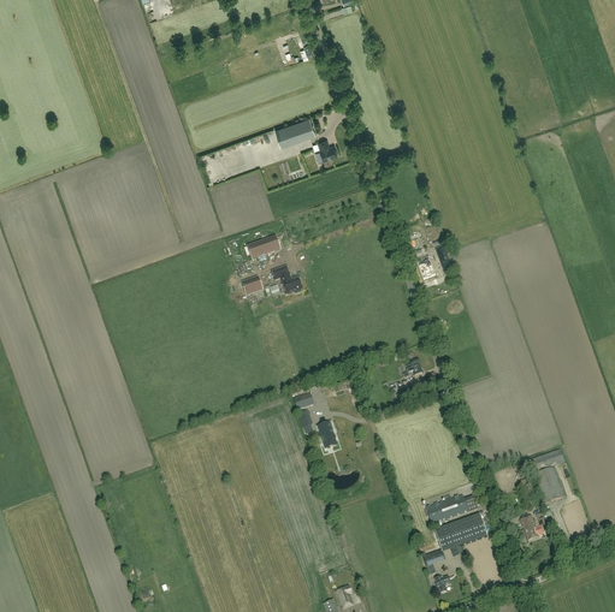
[(302,43),(303,46),(299,48),(302,55),(306,54),(306,55),(313,53),(309,41),(302,43)]
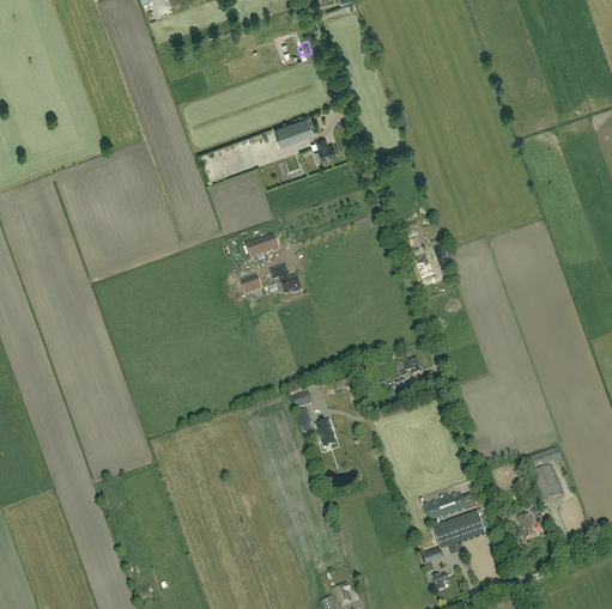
[(294,119),(300,135),(311,132),(306,114),(294,119)]
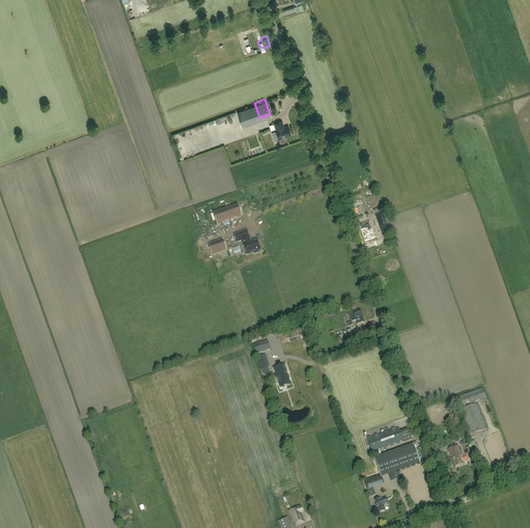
[(280,118),(274,121),(276,127),(275,128),(278,137),(286,134),(286,133),(289,132),(287,123),(282,126),(281,123),(282,123),(280,118)]
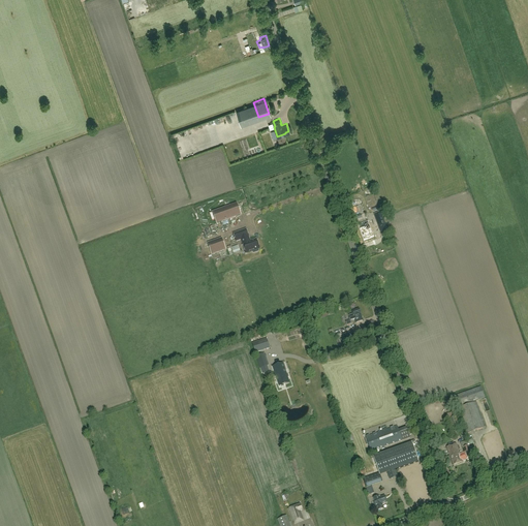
[(240,212),(236,200),(212,209),(216,221),(240,212)]
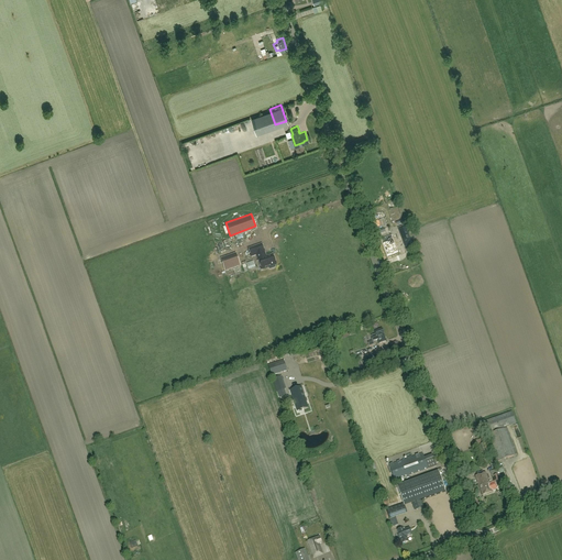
[(405,241),(410,239),(406,227),(400,229),(405,241)]
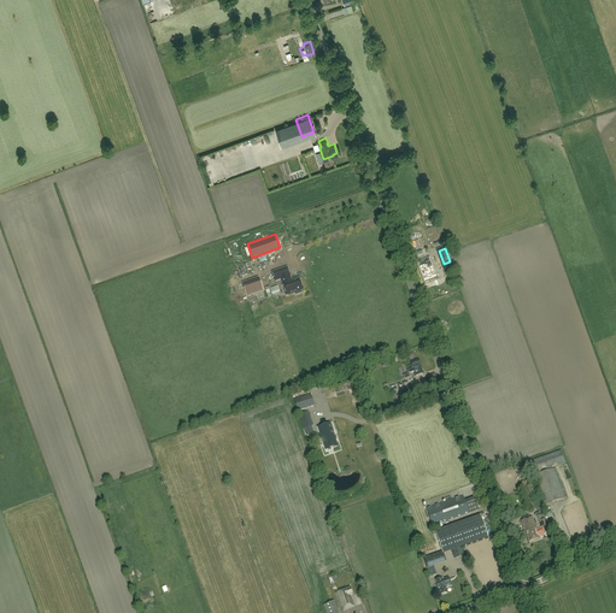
[(428,254),(416,259),(422,277),(434,272),(428,254)]
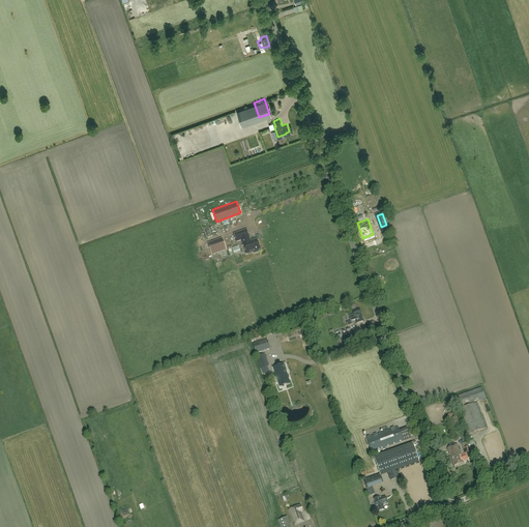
[(245,227),(233,231),(235,239),(240,237),(245,252),(252,249),(253,250),(254,251),(258,249),(258,247),(258,246),(259,246),(256,236),(250,238),(245,227)]
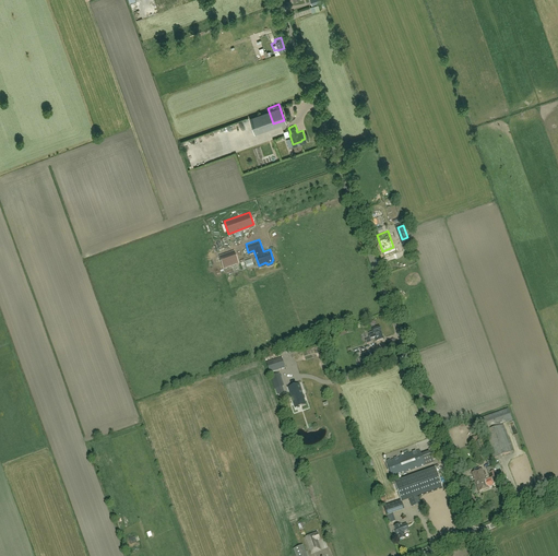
[(237,261),(233,248),(218,253),(223,267),(237,261)]
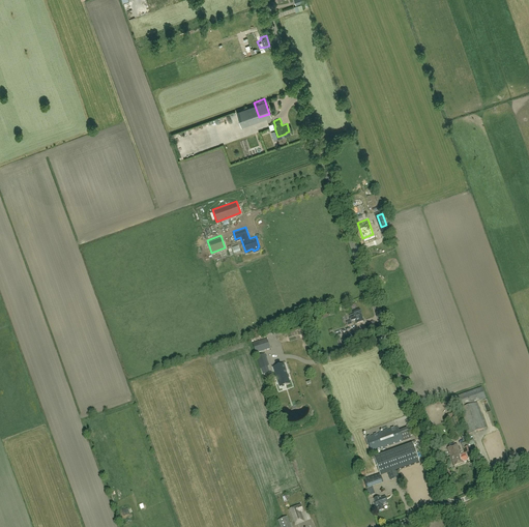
[(352,309),(355,321),(362,319),(359,306),(352,309)]
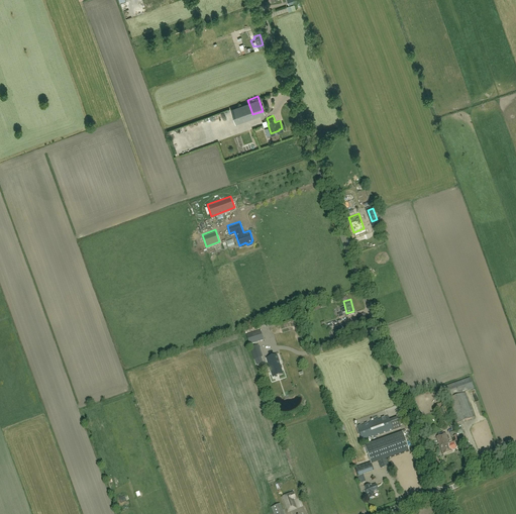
[(347,326),(345,321),(333,325),(335,330),(347,326)]
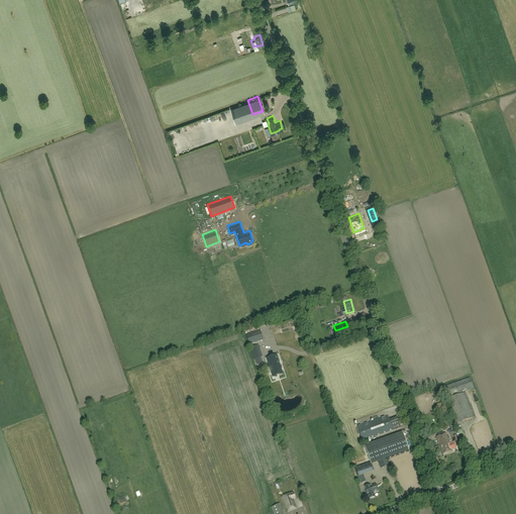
[(245,333),(248,341),(263,336),(260,328),(260,327),(245,332),(245,333)]
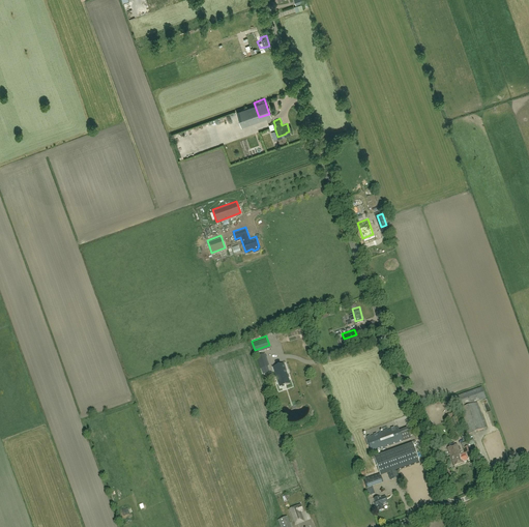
[(263,351),(256,354),(260,366),(267,363),(263,351)]
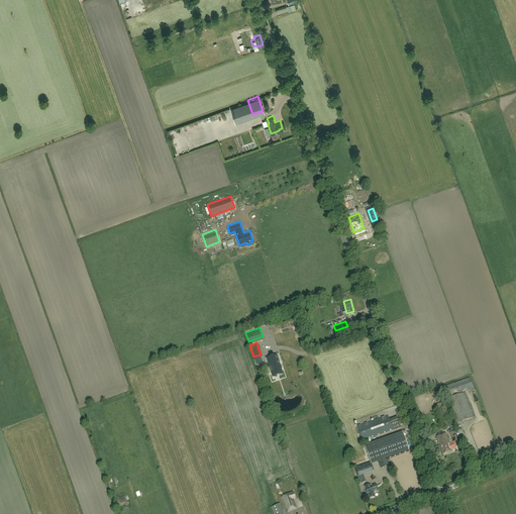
[(268,355),(268,356),(271,364),(270,364),(271,368),(273,372),(281,370),(277,358),(278,358),(276,352),(268,355)]
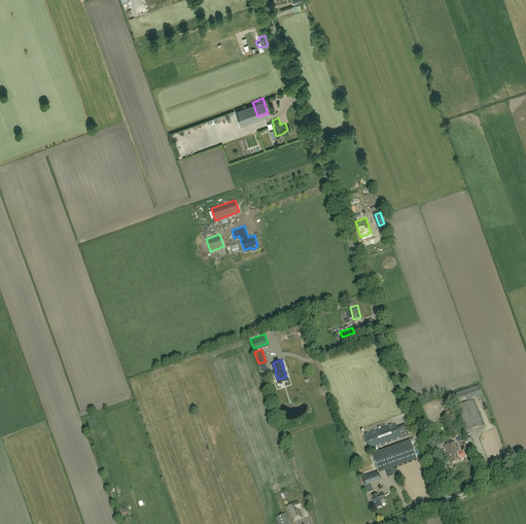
[(454,403),(482,393),(478,383),(450,392),(454,403)]
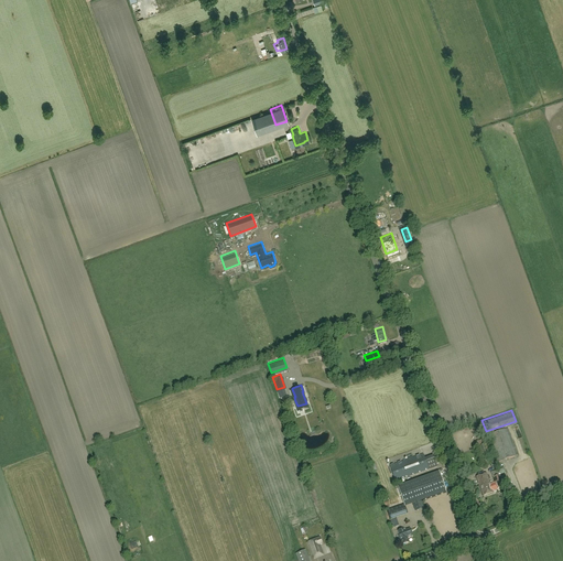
[(507,425),(486,433),(496,460),(516,453),(507,425)]
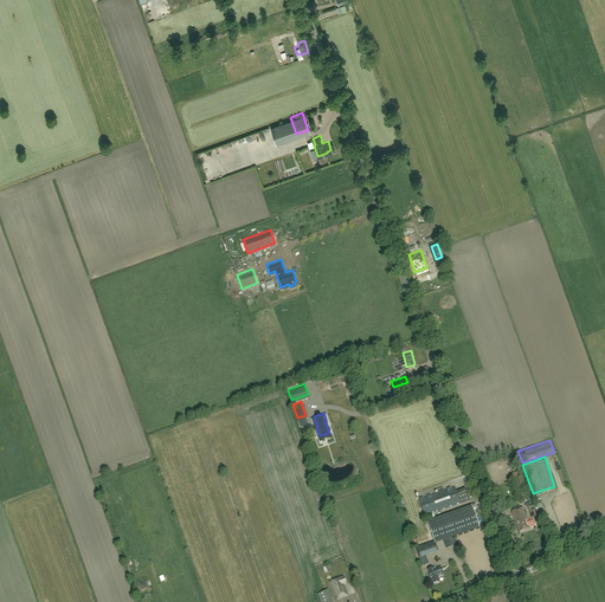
[(521,473),(513,477),(520,498),(529,494),(521,473)]
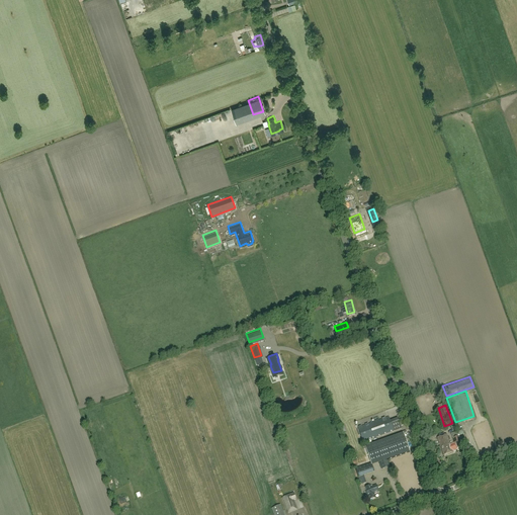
[(393,428),(390,419),(388,414),(357,425),(362,439),(393,428)]
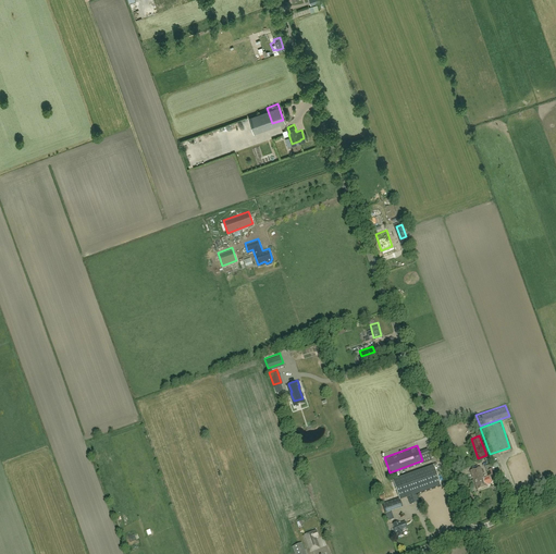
[(398,495),(398,497),(407,494),(409,502),(418,499),(416,492),(440,483),(432,463),(392,477),(398,495)]
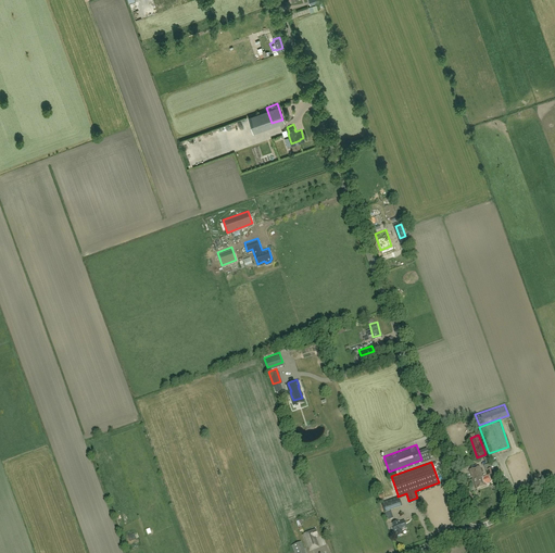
[(477,476),(482,475),(478,464),(468,468),(471,476),(476,475),(477,476)]
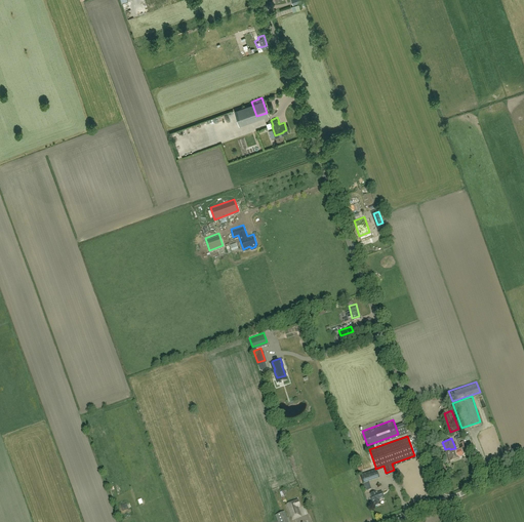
[(455,448),(450,449),(449,448),(445,449),(448,459),(458,455),(457,454),(455,448)]
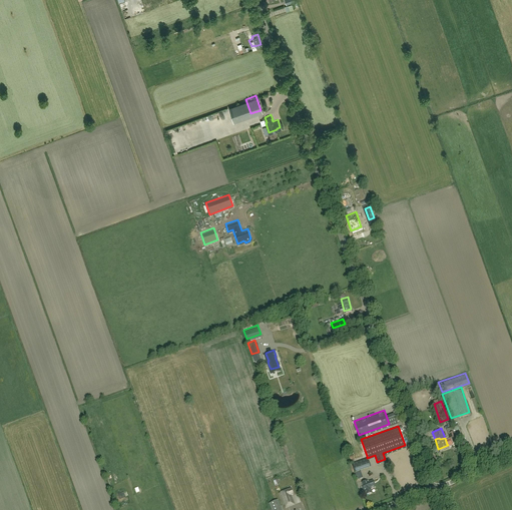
[(367,456),(351,462),(356,477),(362,476),(359,468),(370,465),(367,458),(367,456)]
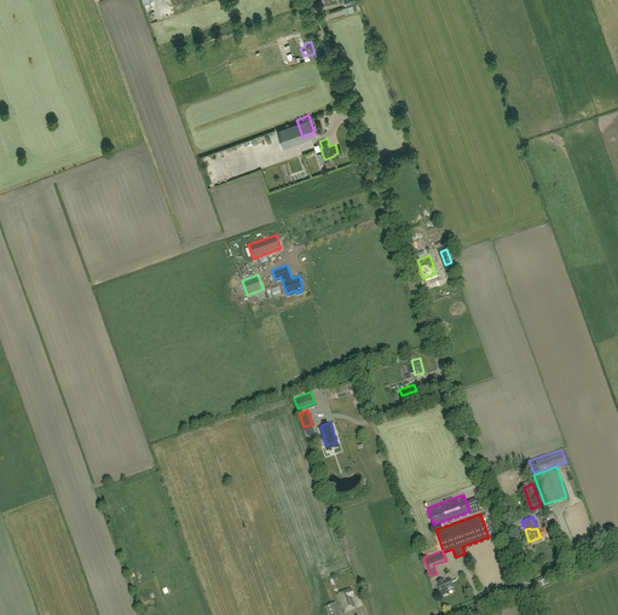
[(444,578),(443,576),(435,579),(438,585),(437,585),(440,595),(449,592),(446,586),(452,585),(449,576),(444,578)]
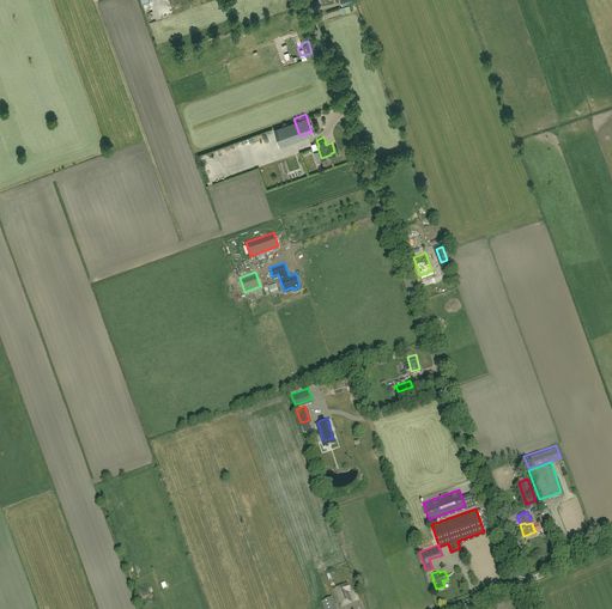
[(346,580),(334,585),(340,603),(350,601),(346,589),(349,588),(346,580)]
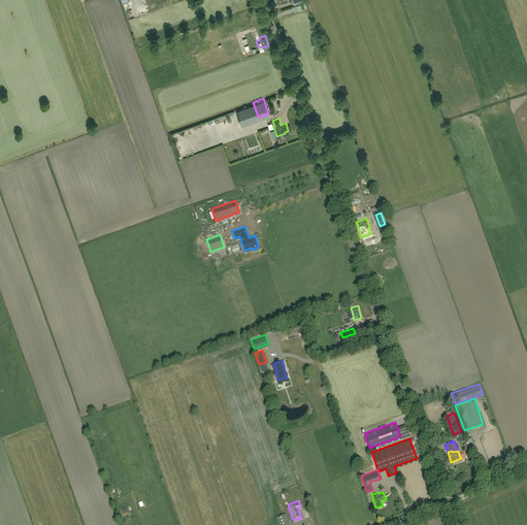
[(289,524),(285,513),(275,516),(278,524),(289,524)]
